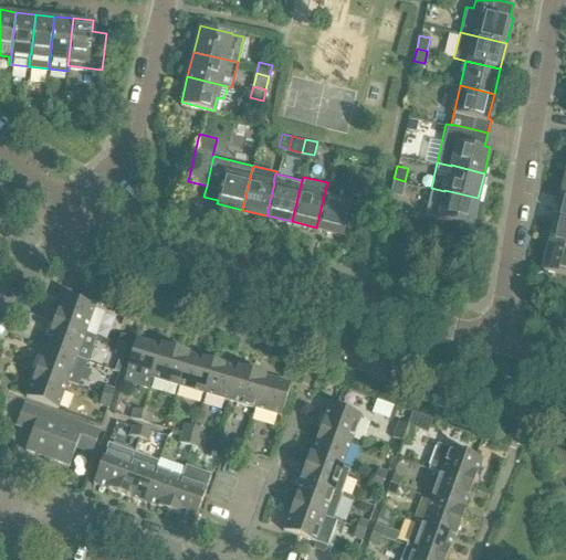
[(405,181),(394,178),(391,191),(401,193),(405,181)]
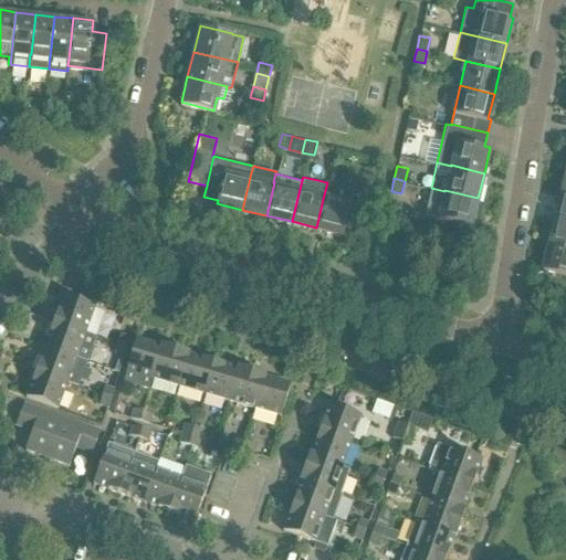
[(444,190),(444,191),(438,217),(471,224),(478,198),(444,190)]
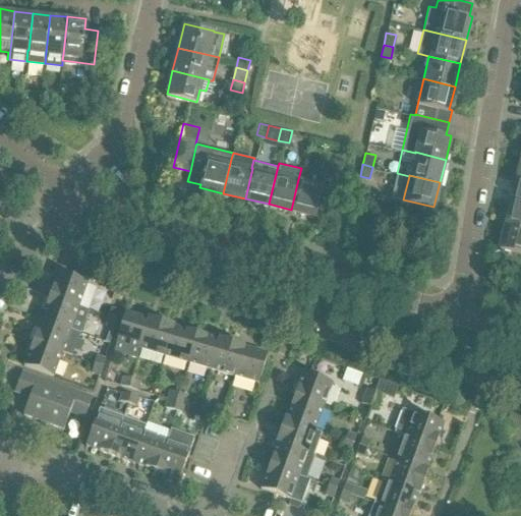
[(298,179),(291,210),(314,215),(320,192),(326,193),(328,185),(298,179)]
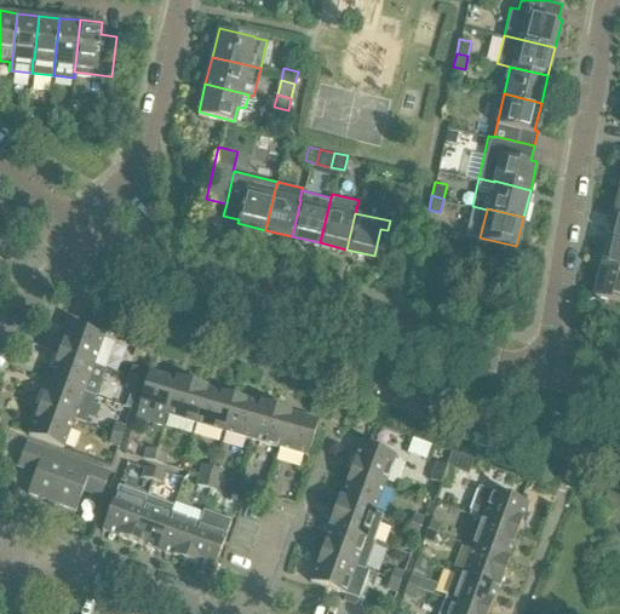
[(619,241),(610,240),(604,267),(619,270),(619,241)]
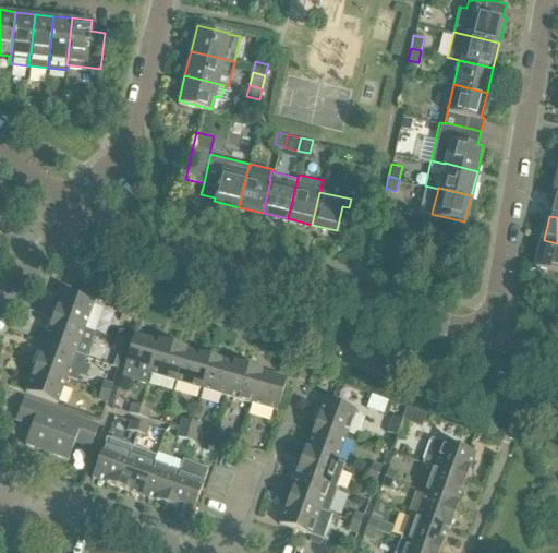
[(537,265),(557,269),(557,243),(544,240),(537,265)]
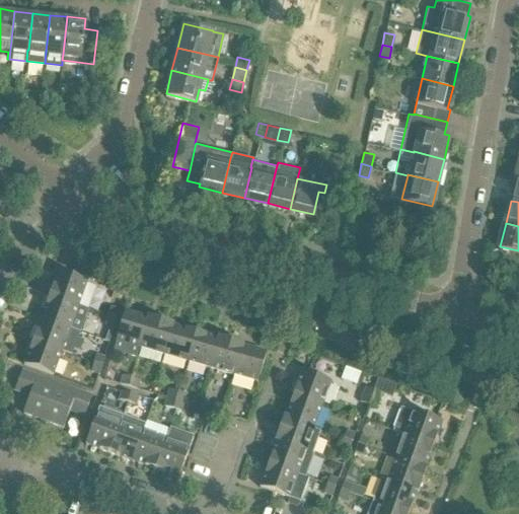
[(87,279),(58,268),(49,293),(78,303),(87,279)]
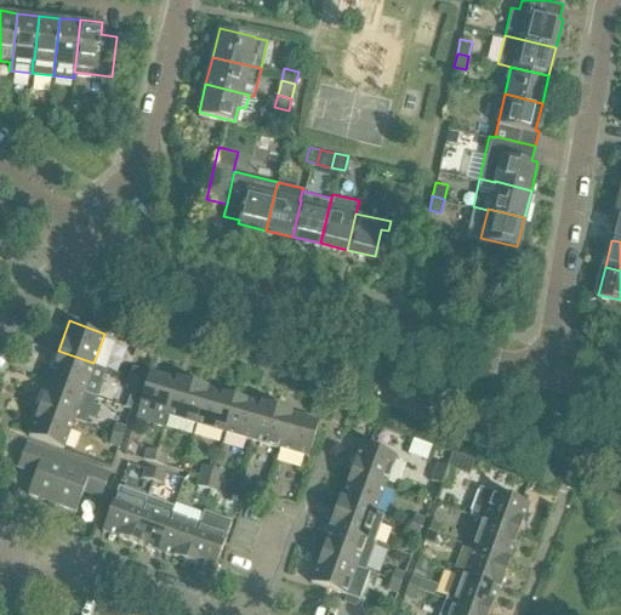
[(49,377),(84,391),(93,363),(58,351),(49,377)]
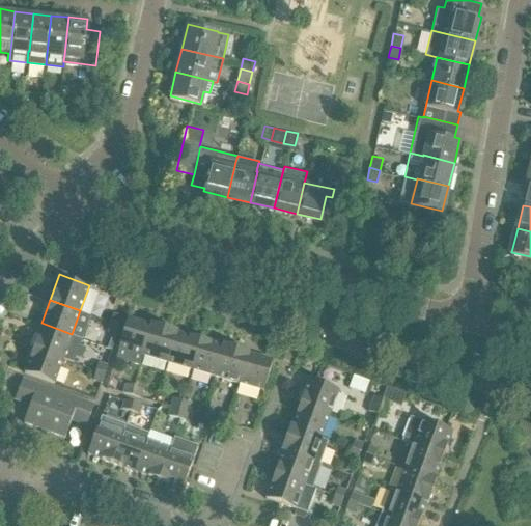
[(121,313),(113,311),(110,320),(119,322),(121,313)]
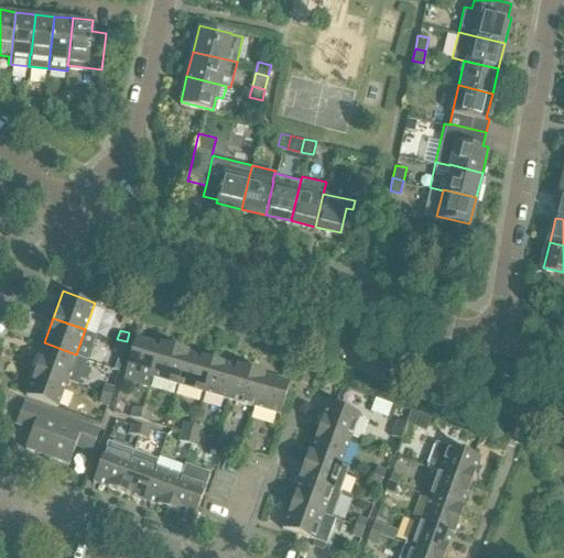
[(136,335),(127,367),(123,378),(149,385),(151,374),(161,342),(160,341),(136,335)]
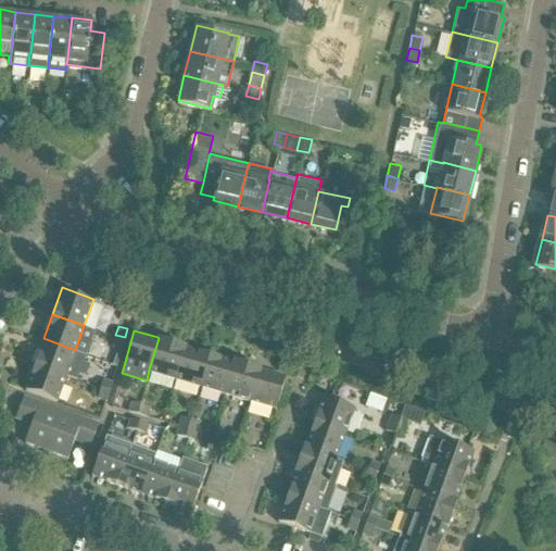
[(113,343),(122,346),(125,337),(115,335),(113,343)]
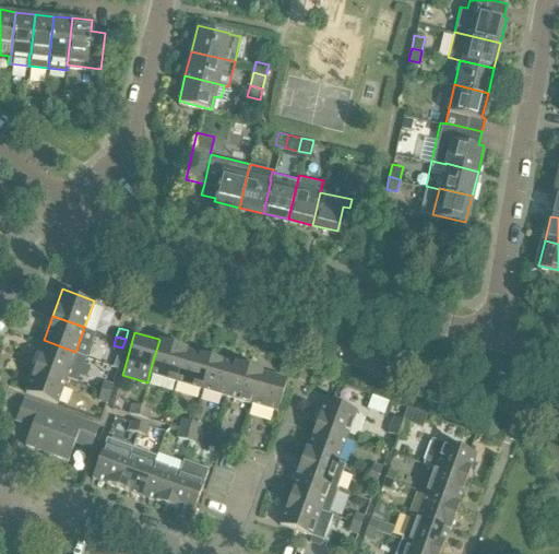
[(158,339),(159,340),(150,372),(177,379),(186,348),(187,348),(188,345),(159,338),(158,339)]
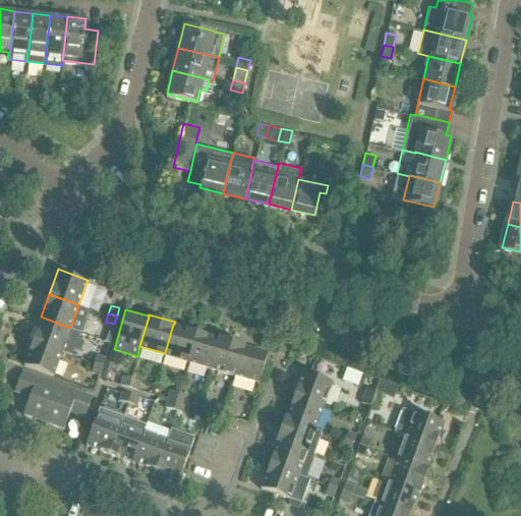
[(33,340),(62,350),(71,353),(74,347),(79,349),(83,339),(77,336),(79,331),(70,328),(41,317),(33,340)]
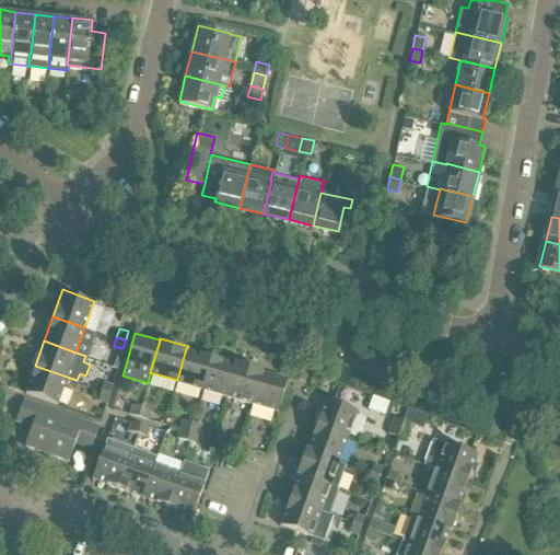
[(210,355),(187,348),(186,348),(177,380),(201,386),(210,355)]
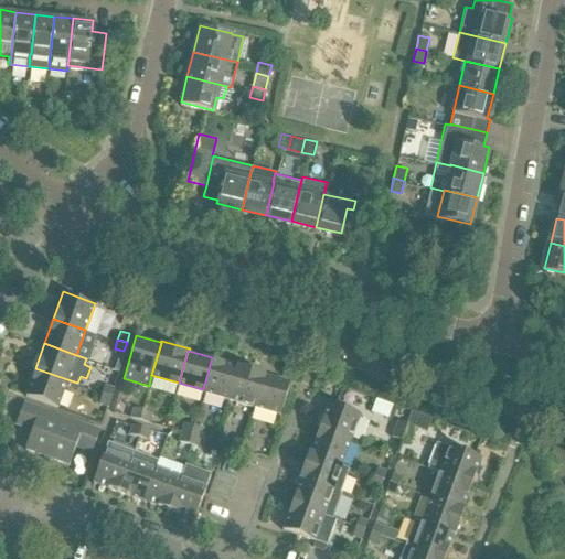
[(236,365),(212,357),(203,389),(228,397),(237,365),(236,365)]
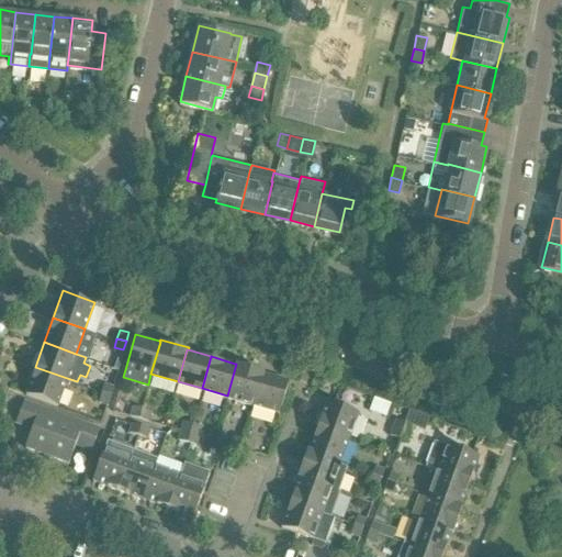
[(235,364),(236,364),(227,396),(254,403),(262,371),(263,371),(265,370),(236,361),(235,364)]
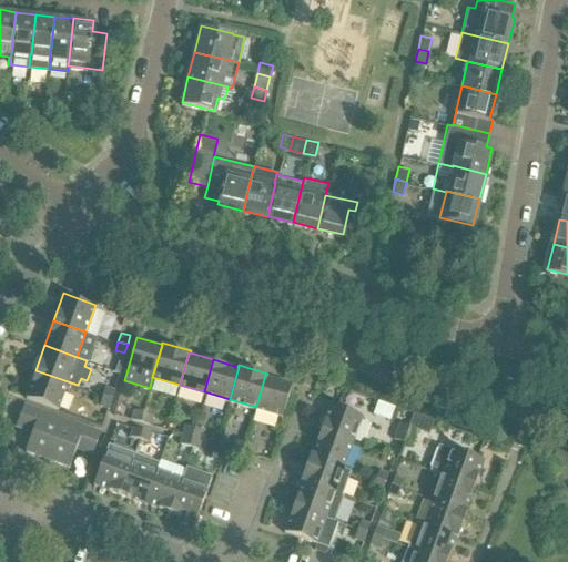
[(68,381),(36,370),(27,396),(58,407),(68,381)]
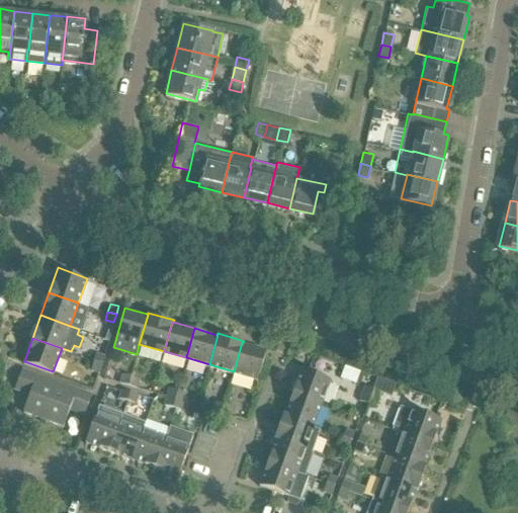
[(265,349),(243,342),(242,342),(234,371),(257,378),(265,349)]
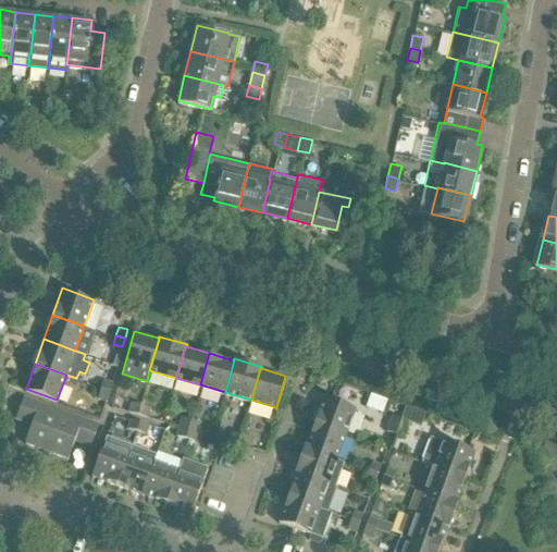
[(100,387),(110,390),(112,379),(103,377),(100,387)]
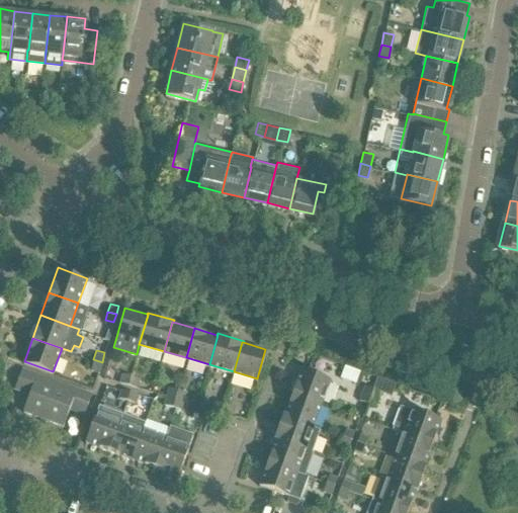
[(93,359),(90,367),(99,370),(102,362),(93,359)]
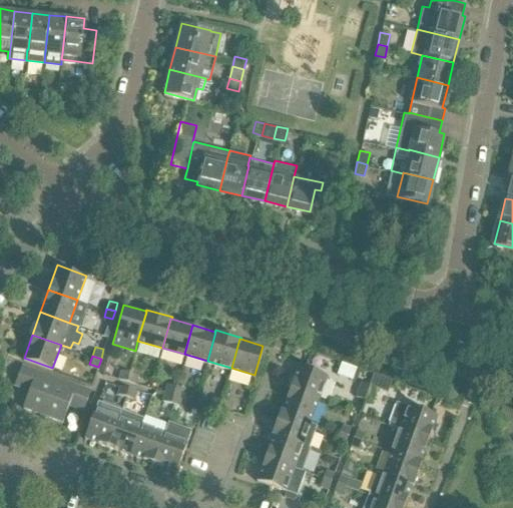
[(14,383),(29,389),(23,405),(43,413),(56,376),(22,363),(14,383)]
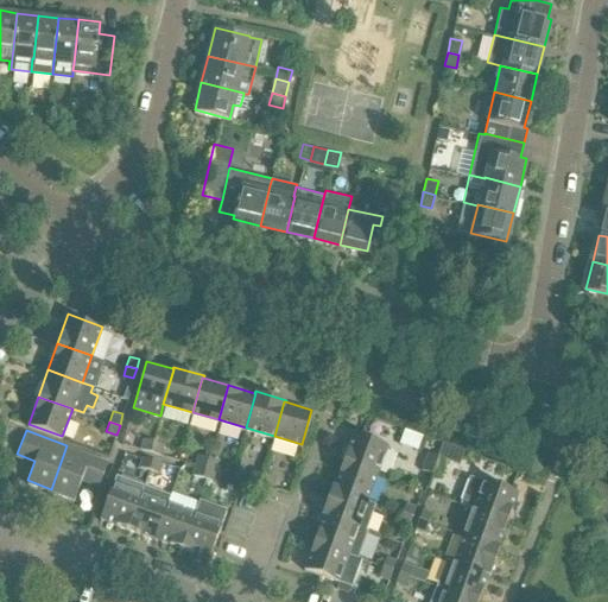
[(387,444),(354,431),(344,458),(378,470),(387,444)]
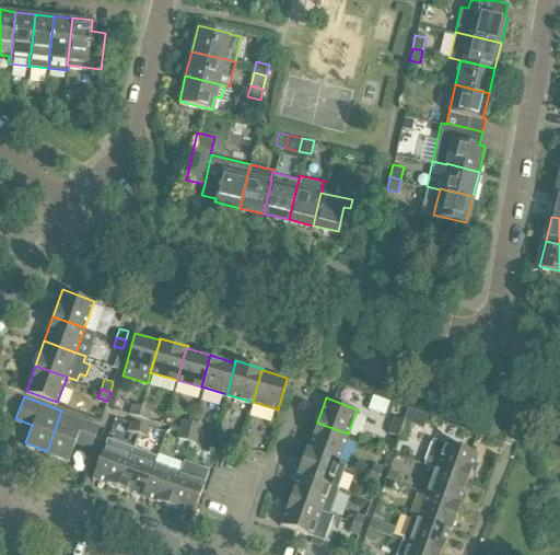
[(130,402),(128,412),(138,414),(141,404),(130,402)]
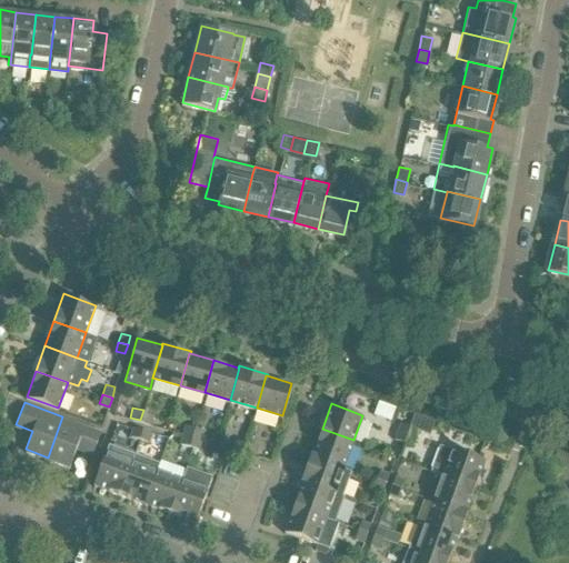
[(143,410),(140,420),(150,423),(153,413),(143,410)]
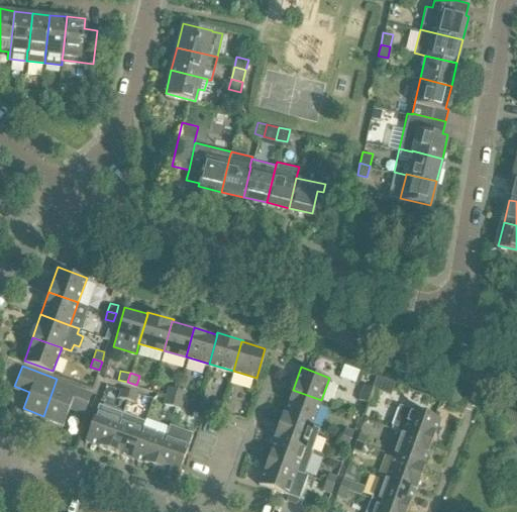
[(91,391),(57,379),(43,416),(63,423),(70,406),(84,411),(91,391)]
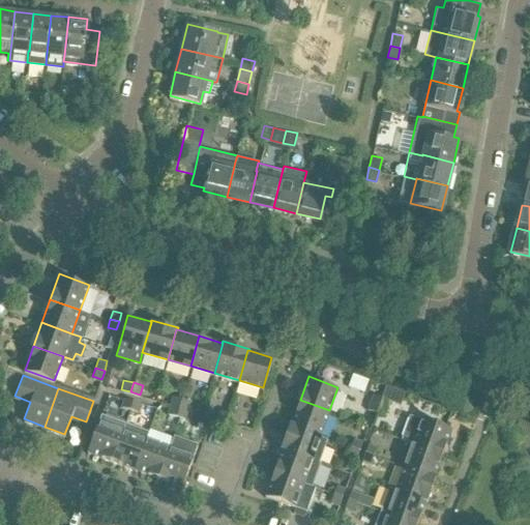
[(373,392),(367,407),(376,410),(381,396),(373,392)]
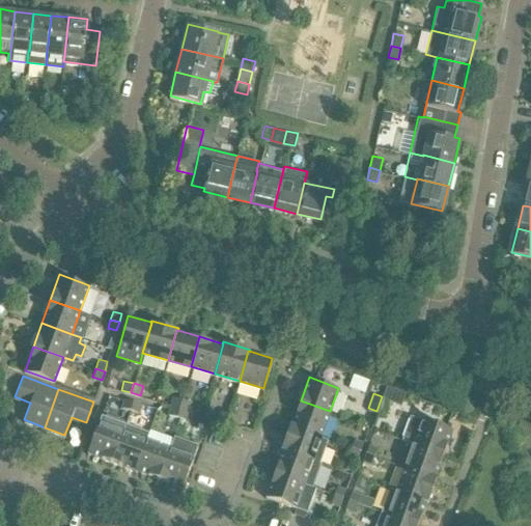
[(173,395),(171,402),(171,404),(179,406),(182,397),(173,395)]
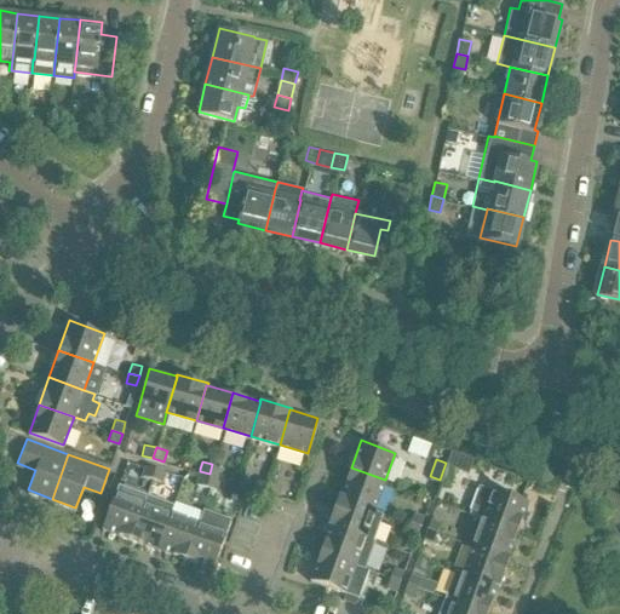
[(155,466),(143,463),(141,474),(151,477),(155,466)]
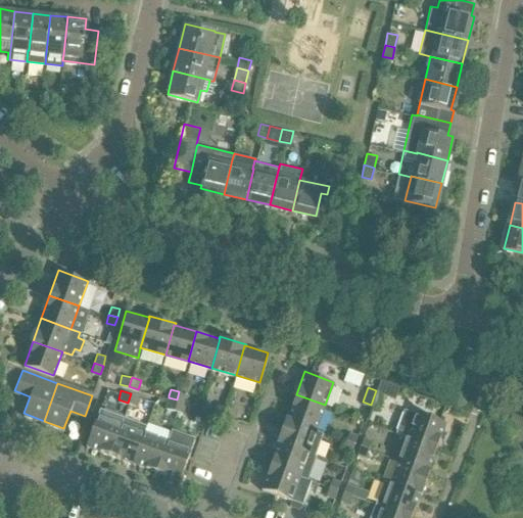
[(379,408),(385,393),(376,390),(371,405),(379,408)]
